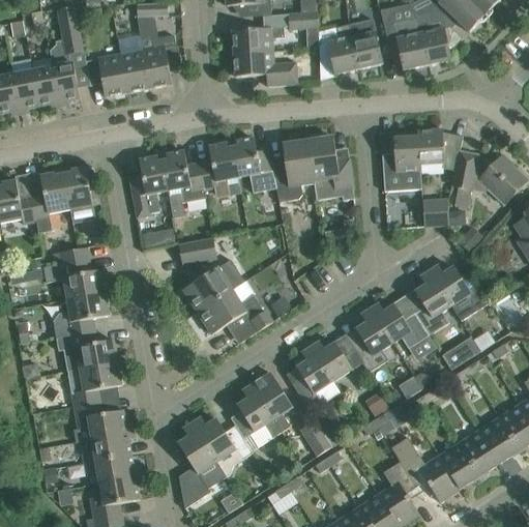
[(225,0),(226,4),(257,2),(258,10),(270,9),(270,0),(225,0)]
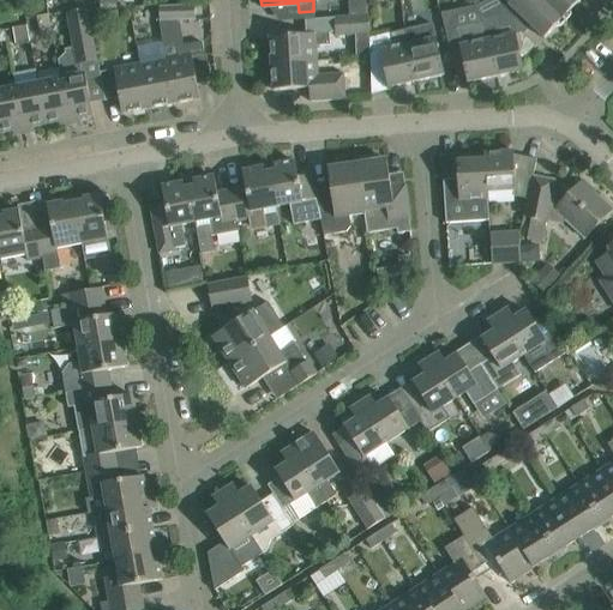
[(509,0),(508,1),(542,35),(576,0),(509,0)]
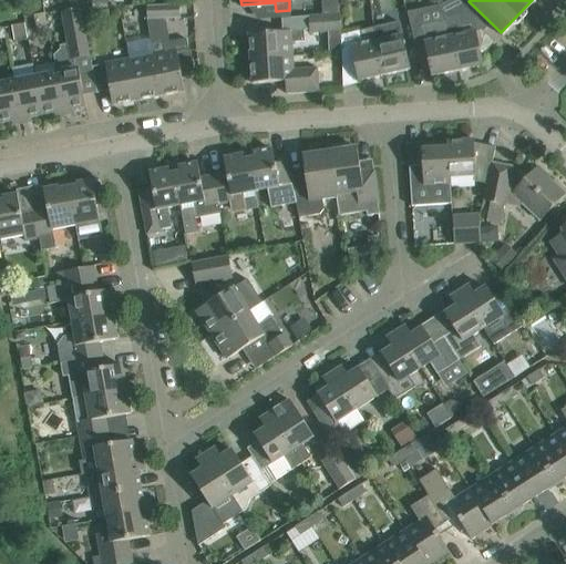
[(179,3),(147,4),(147,18),(179,17),(179,3)]
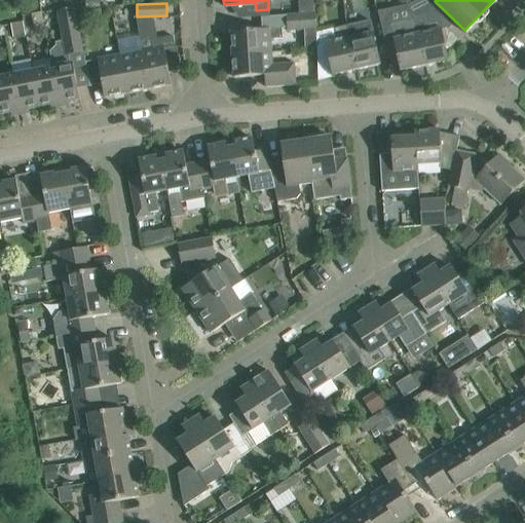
[(74,5),(64,6),(55,8),(64,51),(82,47),(74,5)]
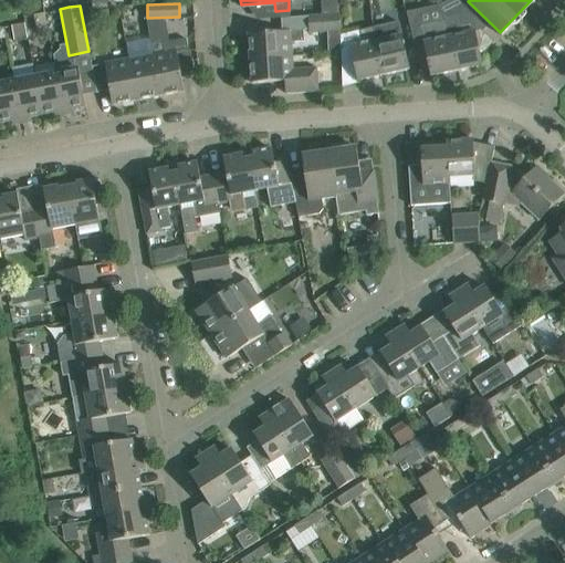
[(307,30),(339,29),(338,12),(306,13),(307,30)]
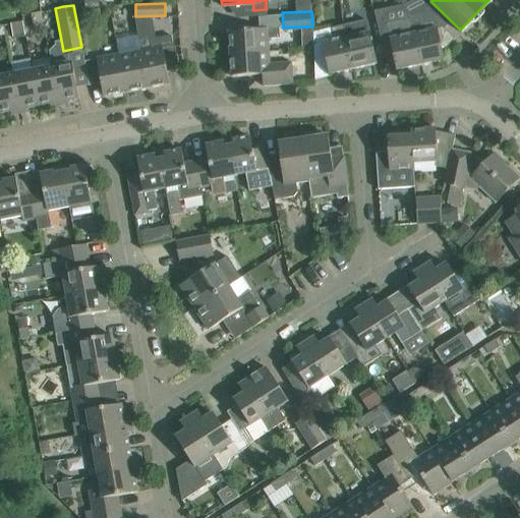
[(454,37),(442,24),(437,25),(422,29),(419,13),(408,16),(411,31),(412,31),(419,62),(443,57),(442,50),(454,37)]
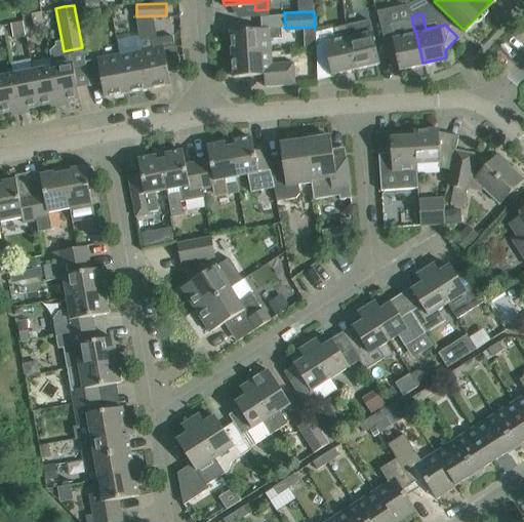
[(411,16),(388,21),(398,68),(422,63),(415,31),(414,31),(411,16)]
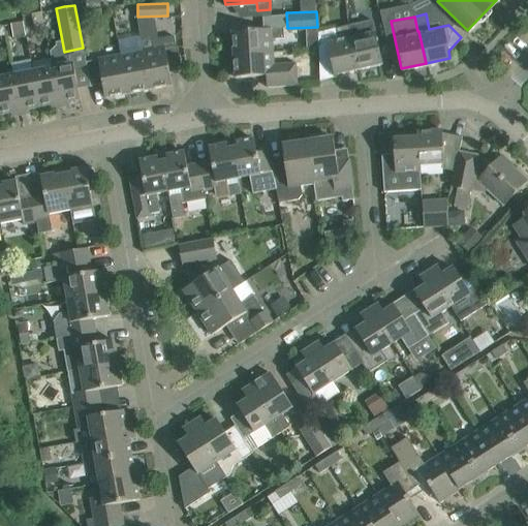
[(371,19),(347,23),(358,67),(381,62),(374,30),(371,19)]
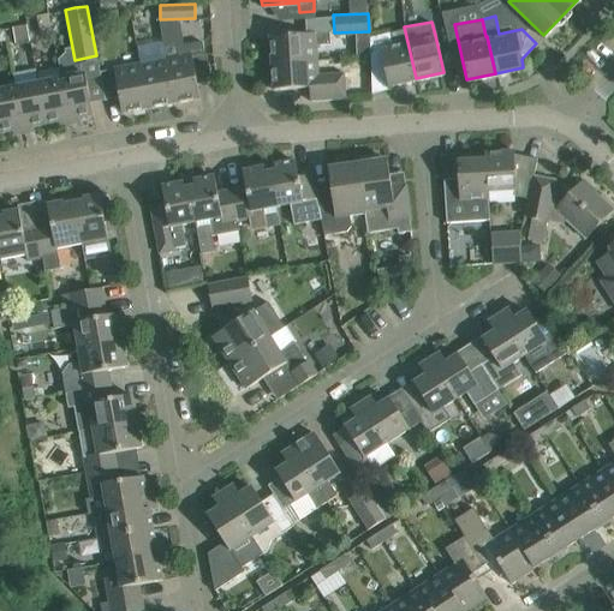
[(387,84),(416,78),(404,27),(389,30),(393,45),(379,48),(387,84)]
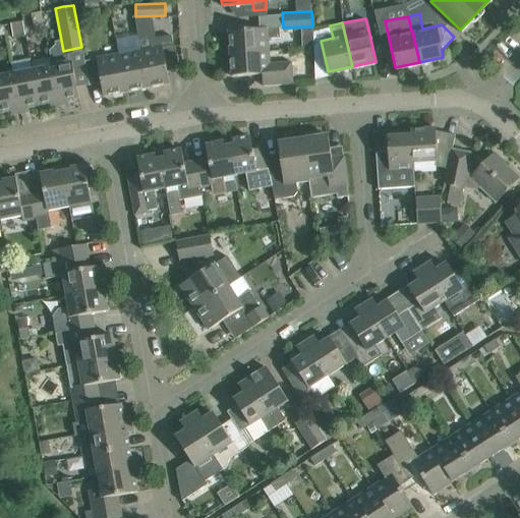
[(278,25),(248,27),(228,29),(229,51),(268,49),(267,36),(279,36),(278,25)]
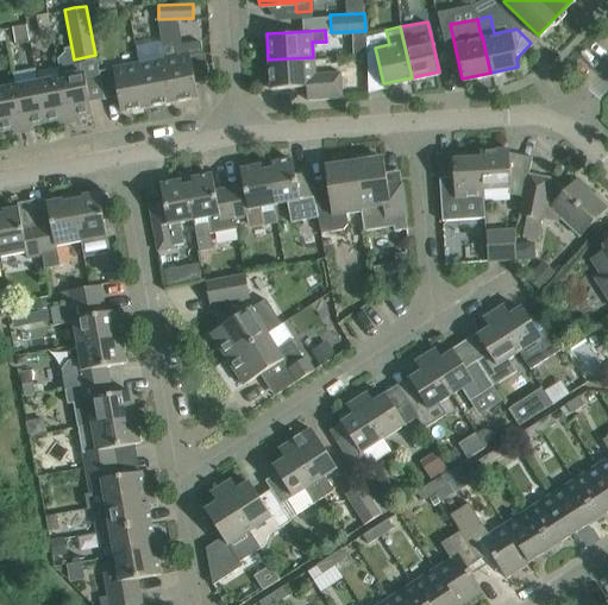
[(163,56),(171,100),(198,95),(194,80),(208,77),(202,49),(201,49),(199,38),(174,43),(175,54),(163,56)]
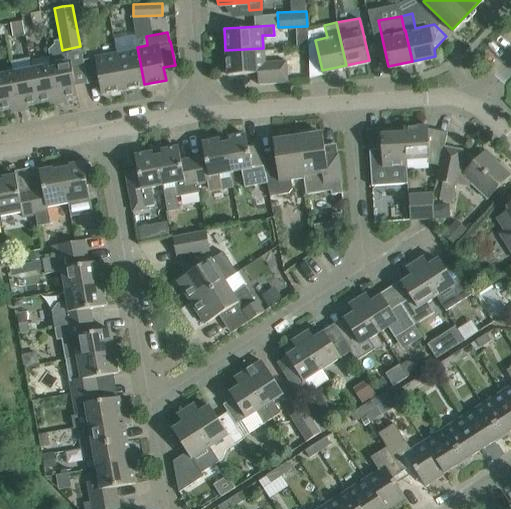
[(137,47),(115,51),(122,88),(144,84),(137,47)]
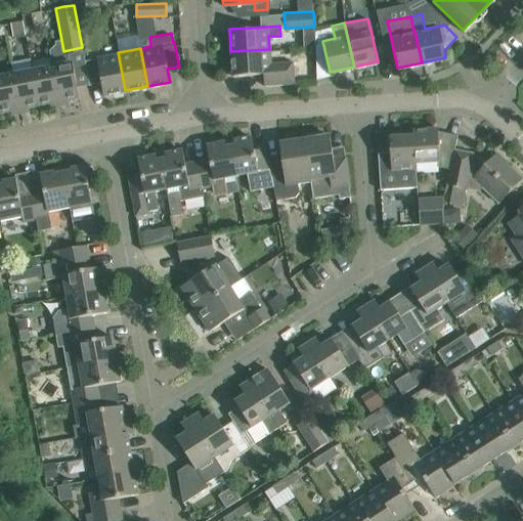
[(269,49),(230,51),(232,75),(263,73),(264,84),(294,82),(293,59),(269,61),(269,49)]
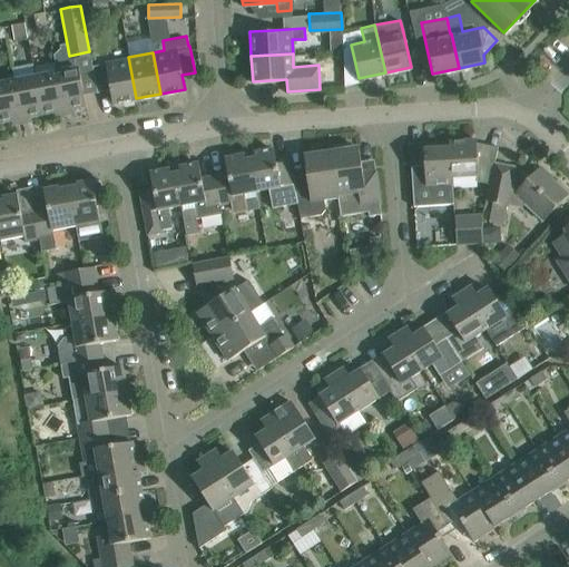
[(136,98),(128,57),(91,64),(97,91),(109,89),(111,103),(136,98)]
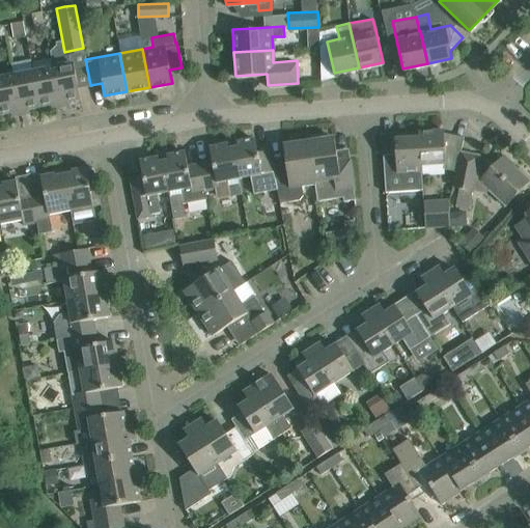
[(73,62),(52,65),(59,104),(68,103),(67,99),(79,95),(75,76),(73,62)]
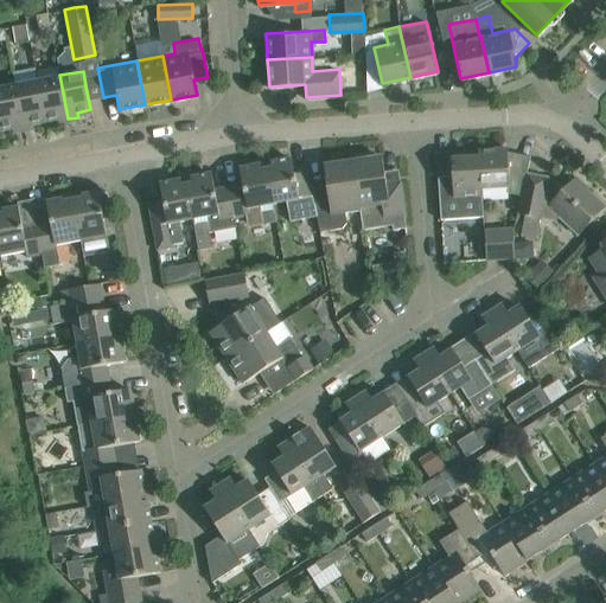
[(58,121),(68,119),(59,75),(37,79),(44,119),(57,116),(58,121)]
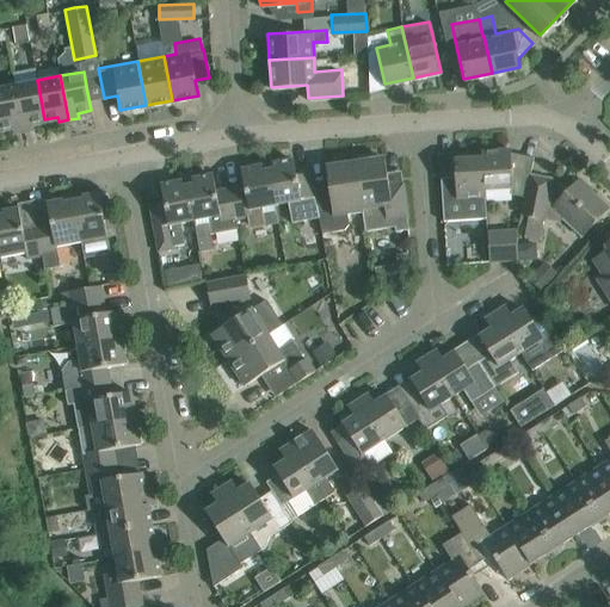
[(14,85),(23,129),(32,127),(31,122),(44,119),(37,80),(14,85)]
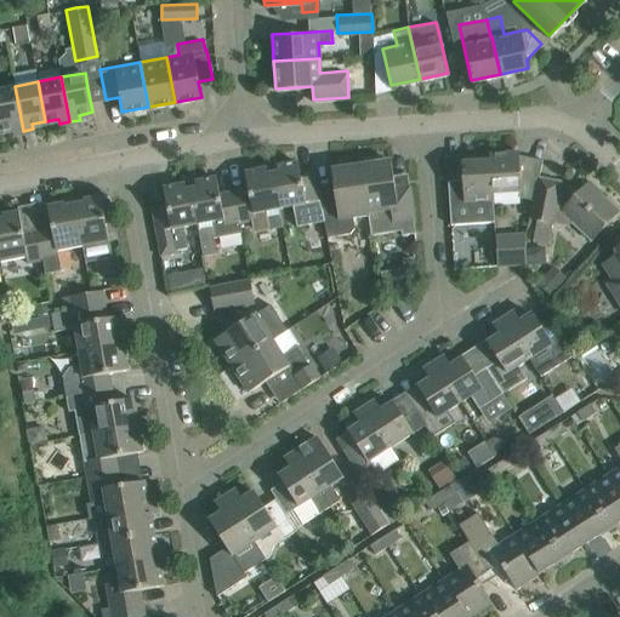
[(13,132),(23,131),(15,86),(0,89),(0,130),(12,127),(13,132)]
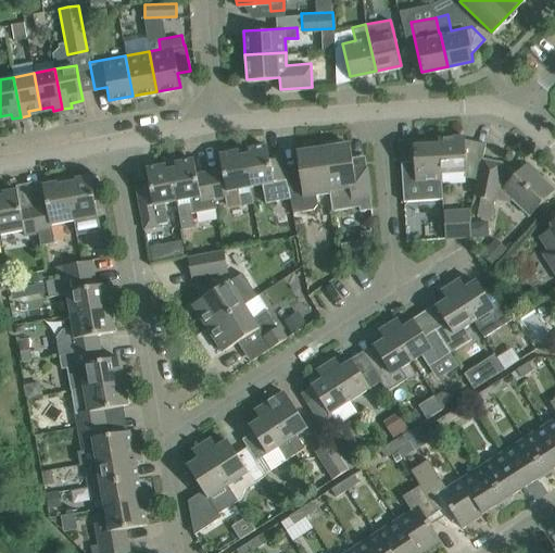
[(464,135),(438,136),(440,177),(441,177),(441,172),(465,171),(465,175),(478,177),(481,156),(484,140),(483,140),(482,145),(464,141),(464,135)]
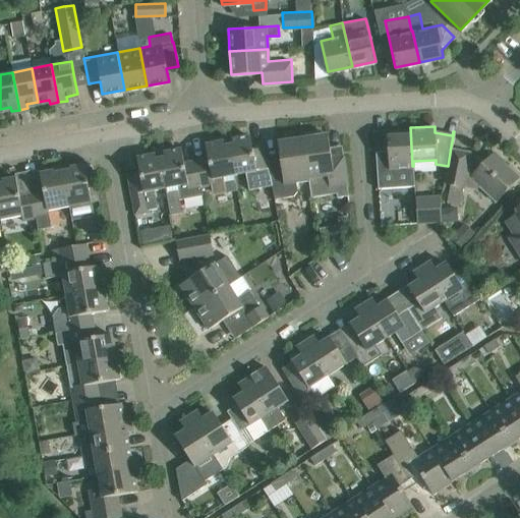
[(387,150),(374,151),(378,187),(414,184),(413,166),(412,166),(410,127),(410,132),(386,134),(387,150)]
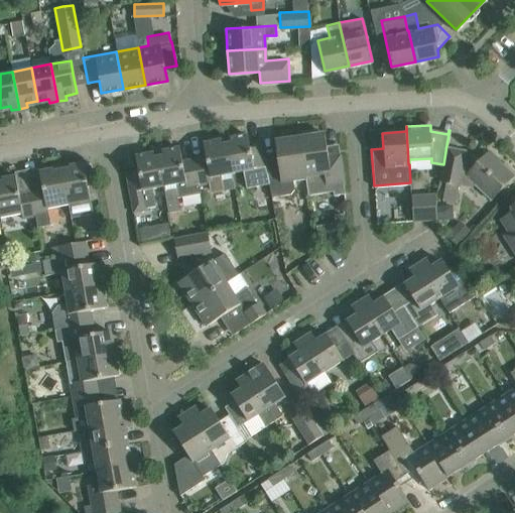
[(303,134),(299,135),(305,175),(306,177),(308,193),(334,189),(335,194),(346,191),(344,181),(340,153),(328,155),(324,131),(315,133),(315,128),(302,130),(303,134)]
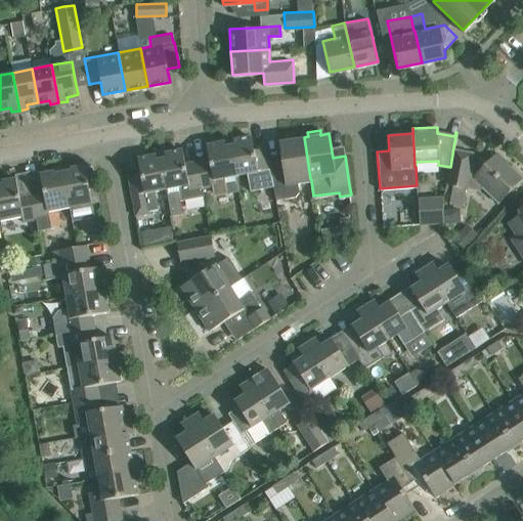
[(250,189),(272,184),(267,157),(265,146),(253,148),(251,135),(228,139),(234,174),(247,172),(250,189)]
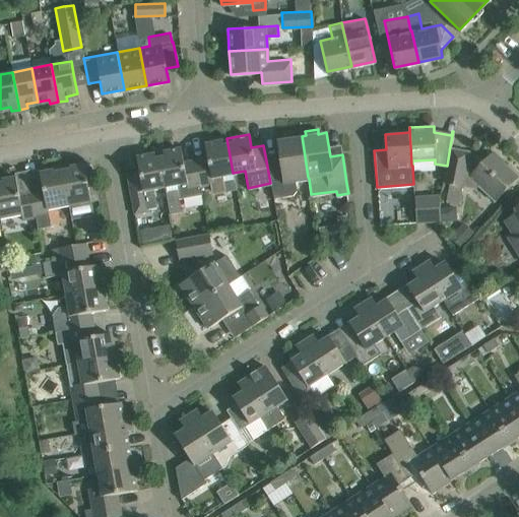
[(309,179),(308,177),(302,136),(276,140),(278,153),(265,155),(270,183),(273,197),(293,194),(296,189),(295,181),(309,179)]
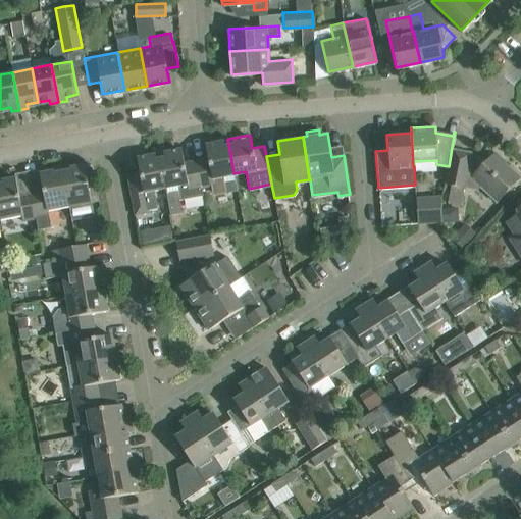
[(207,157),(196,159),(201,186),(212,183),(214,192),(237,187),(233,173),(227,139),(205,143),(207,157)]
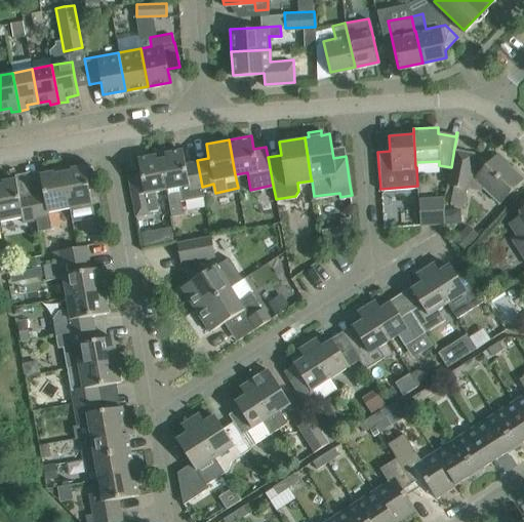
[(159,153),(166,188),(170,214),(183,211),(179,199),(203,194),(202,187),(197,160),(185,162),(182,148),(159,153)]
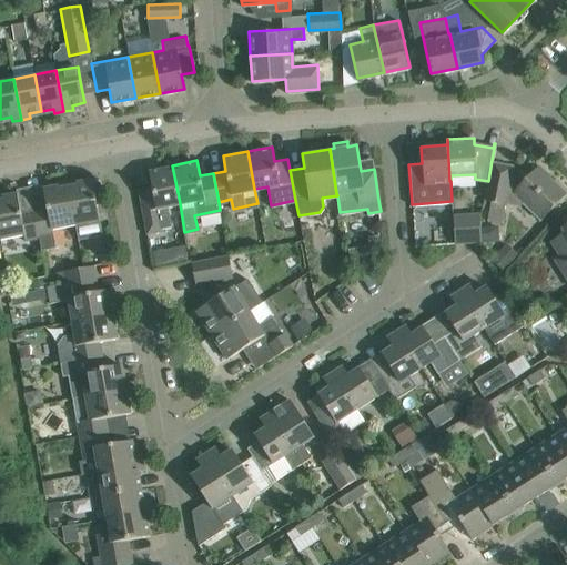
[(488,181),(484,198),(489,199),(488,207),(486,219),(500,221),(507,191),(513,192),(523,201),(539,218),(549,208),(565,191),(546,173),(547,172),(538,164),(529,173),(526,170),(512,167),(512,164),(492,160),(488,181)]
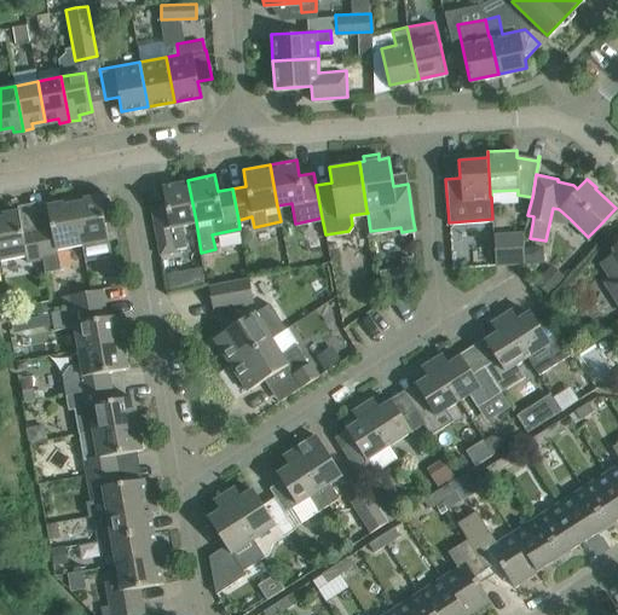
[(186,244),(182,224),(196,221),(188,180),(162,185),(165,201),(150,204),(160,251),(175,249),(174,247),(186,244)]
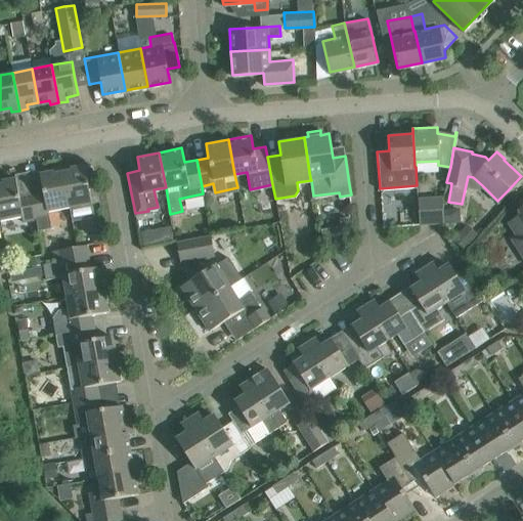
[(66,164),(61,165),(69,206),(91,201),(87,182),(93,181),(91,167),(85,168),(84,164),(67,167),(66,164)]
